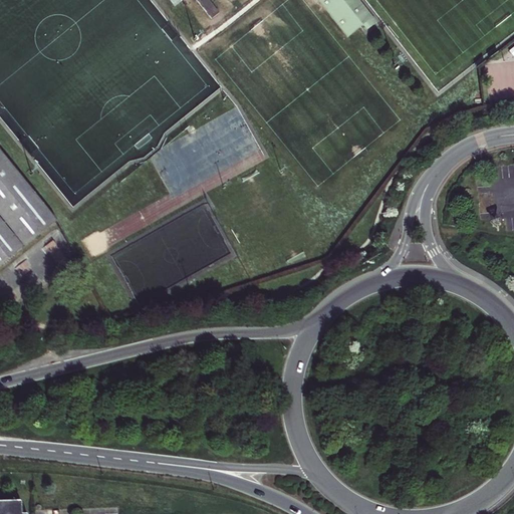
[(195,0),(211,19),(219,13),(208,0),(195,0)]
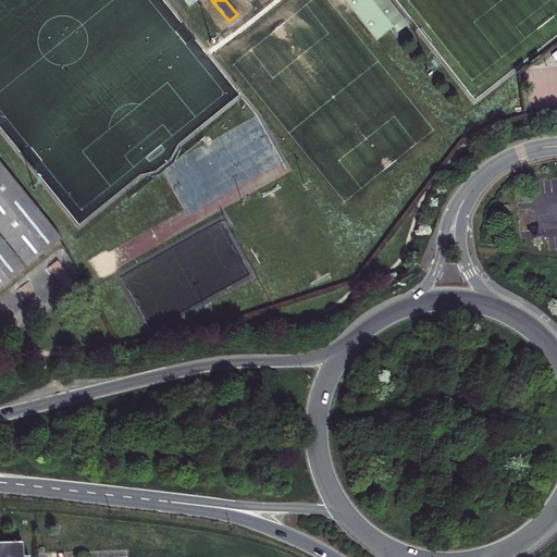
[(376,0),(346,0),(376,39),(393,27),(397,33),(400,29),(376,0)]
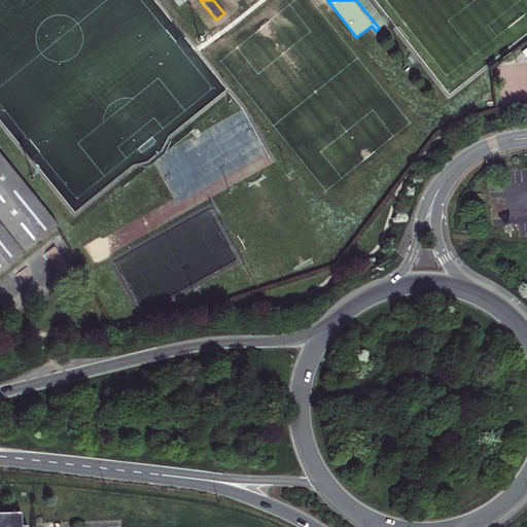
[(356,0),(379,28),(385,24),(365,0),(356,0)]
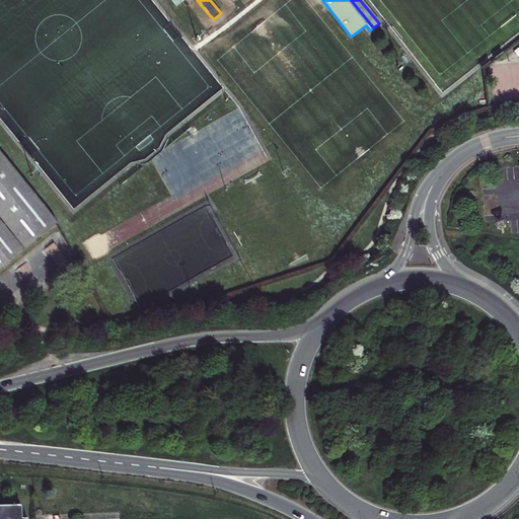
[(0,269),(57,224),(0,153),(0,269)]
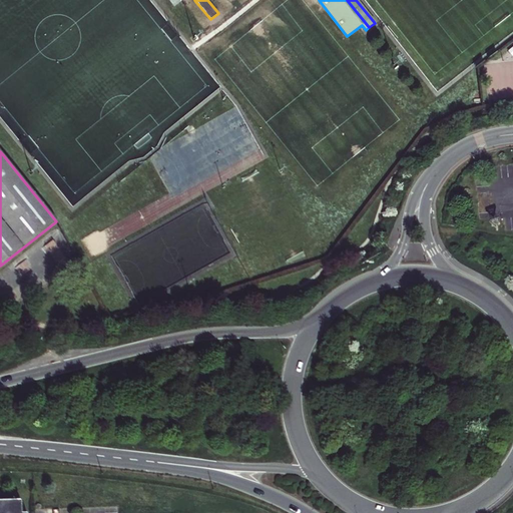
[(20,512),(20,500),(0,500),(0,512),(20,512)]
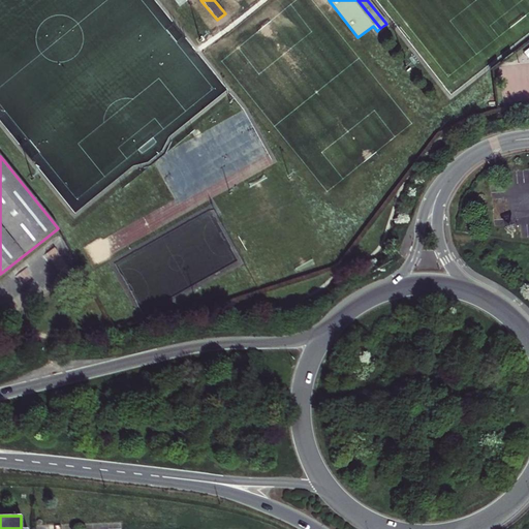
All buildings are outlined.
